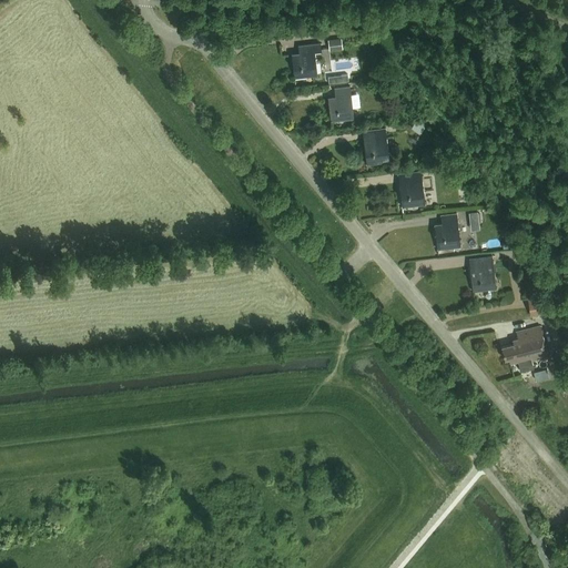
[(330,50),(343,49),(342,38),(328,39),(330,50)]
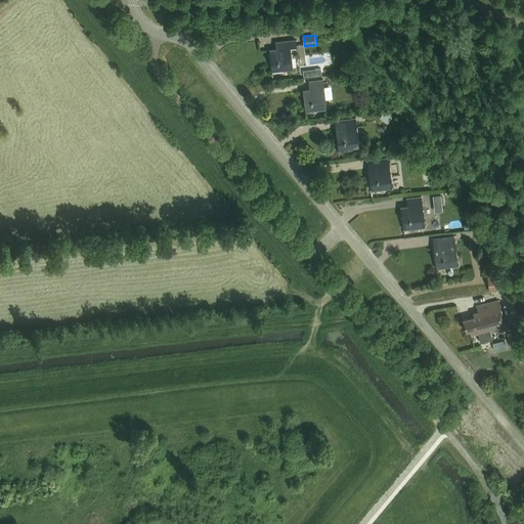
[(291,48),(295,47),(295,40),(275,42),(275,49),(269,49),(271,72),(293,70),(291,48)]
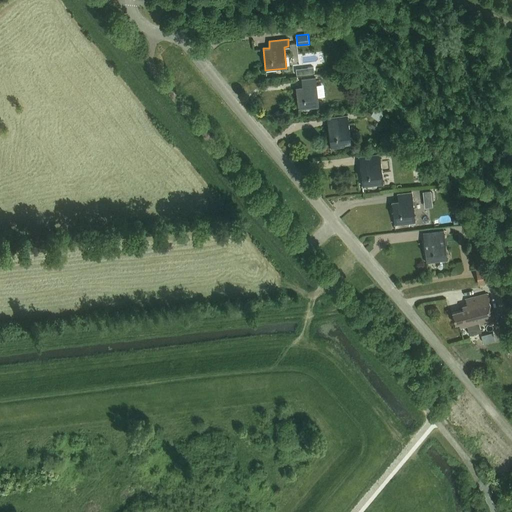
[(316,50),(324,47),(321,39),(313,42),(316,50)]
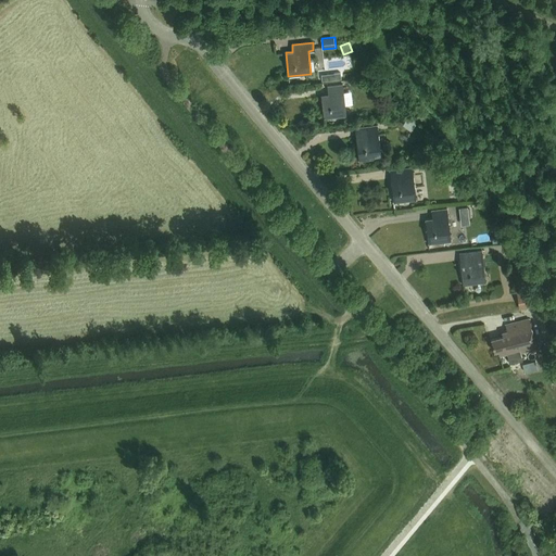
[(324,118),(346,116),(343,84),(327,85),(328,95),(321,95),(324,118)]
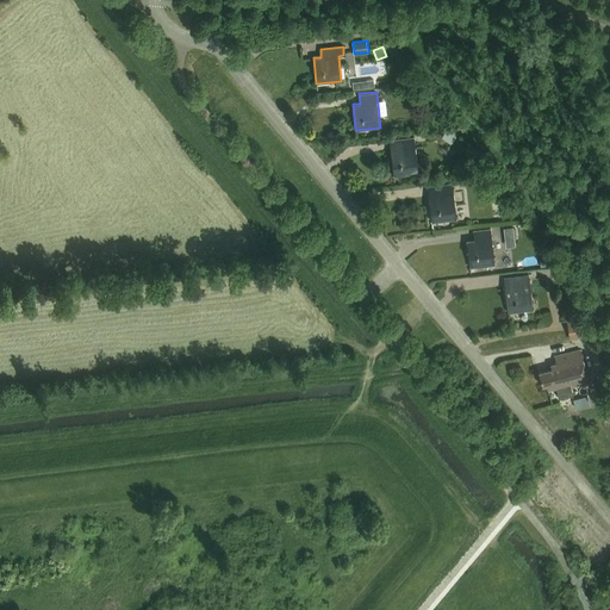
[(446,130),(442,137),(452,143),(455,136),(452,131),(446,130)]
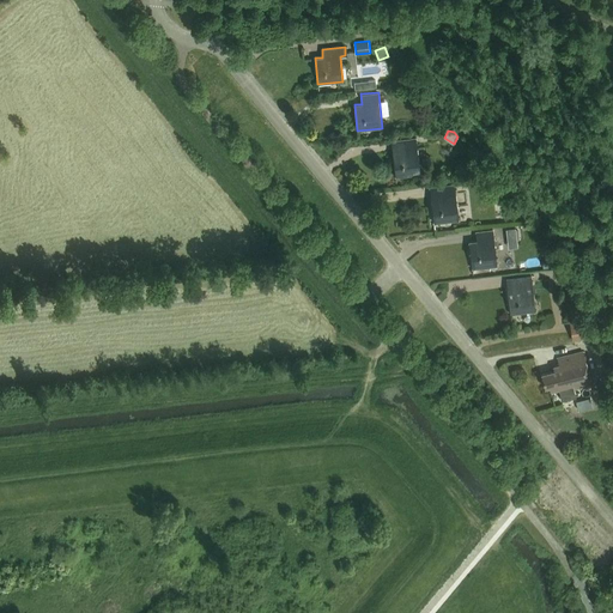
[(400,150),(393,151),(395,176),(420,174),(417,138),(399,139),(400,150)]
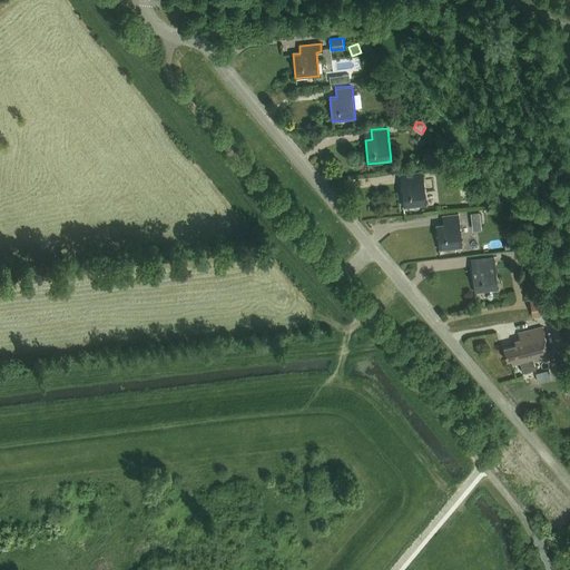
[(403,207),(426,205),(423,170),(406,173),(408,182),(401,183),(403,207)]
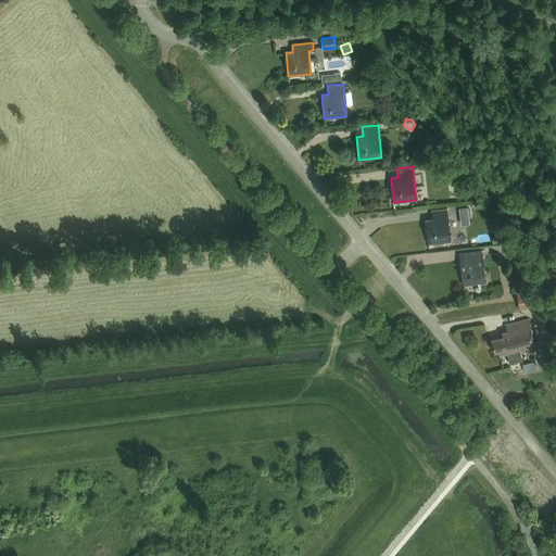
[(468,206),(459,207),(460,216),(469,215),(468,206)]
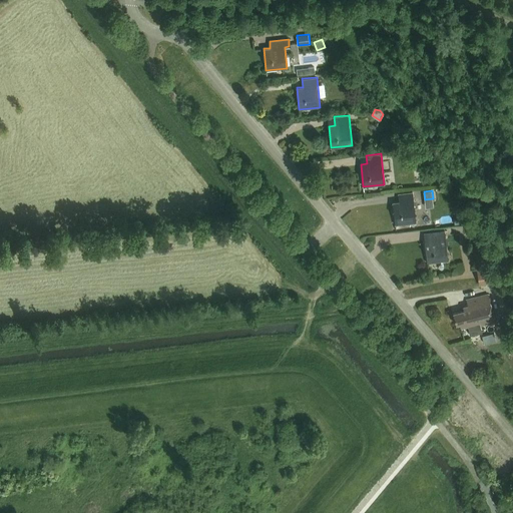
[(395,224),(416,222),(413,192),(399,193),(399,201),(393,202),(395,224)]
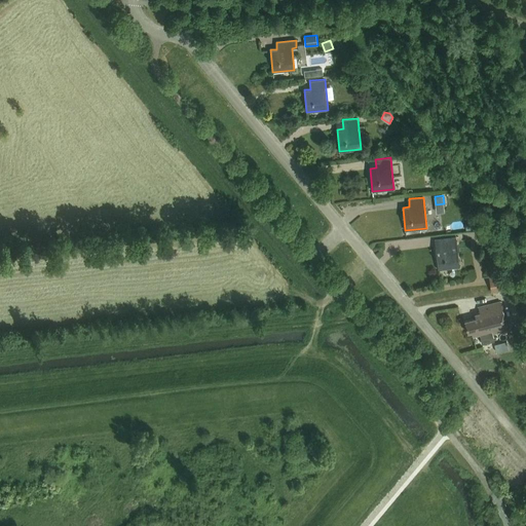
[(442,247),(436,248),(438,269),(459,267),(456,236),(441,237),(442,247)]
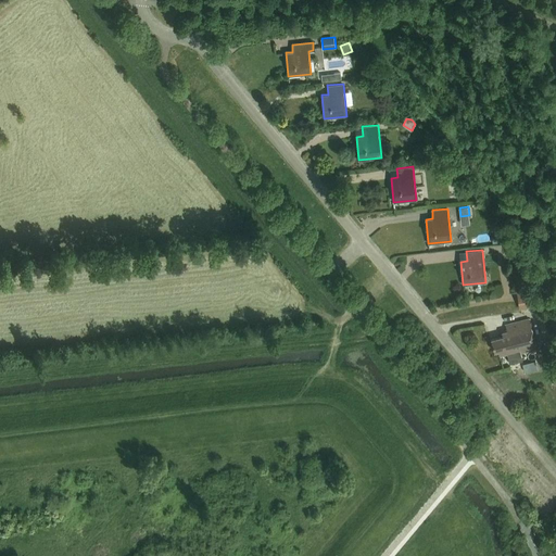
[(519,308),(533,306),(531,294),(518,297),(519,308)]
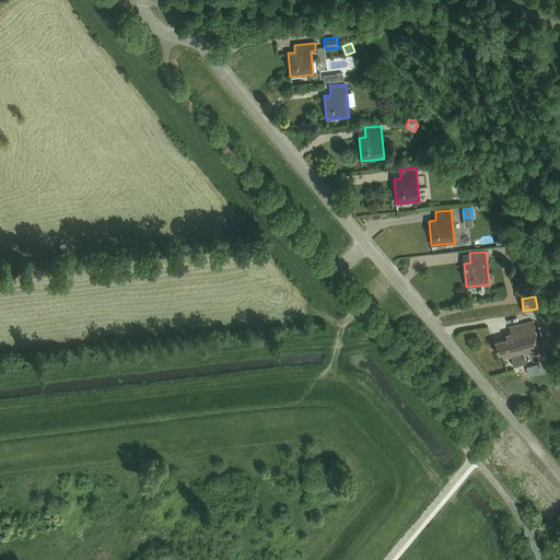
[(521,357),(540,351),(533,321),(522,324),(523,330),(505,335),(506,338),(494,341),(498,353),(502,352),(503,358),(511,356),(512,359),(521,357)]
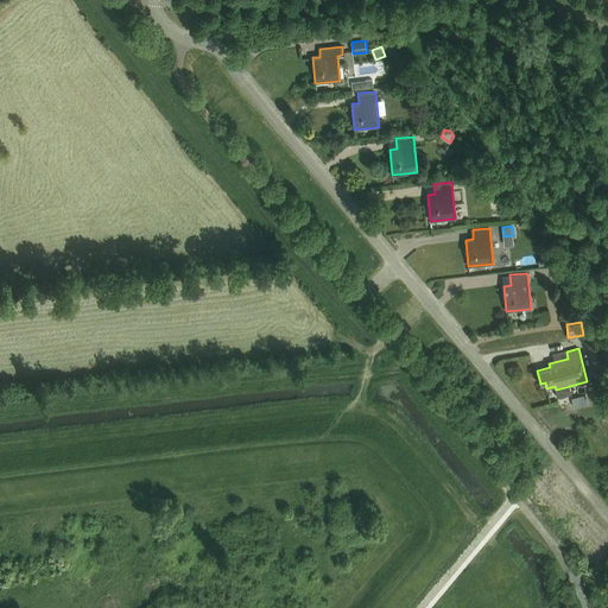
[(565,387),(556,390),(557,398),(568,394),(565,387)]
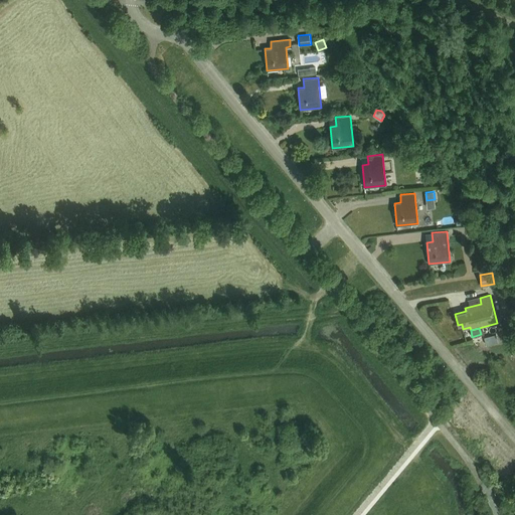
All buildings are outlined.
